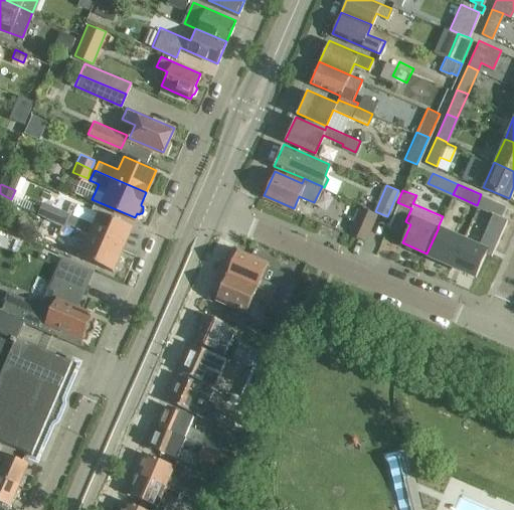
[(477,244),(468,240),(462,237),(451,264),(475,275),(485,251),(491,253),(507,218),(501,215),(506,205),(481,194),(477,205),(485,208),(482,214),(489,218),(477,244)]
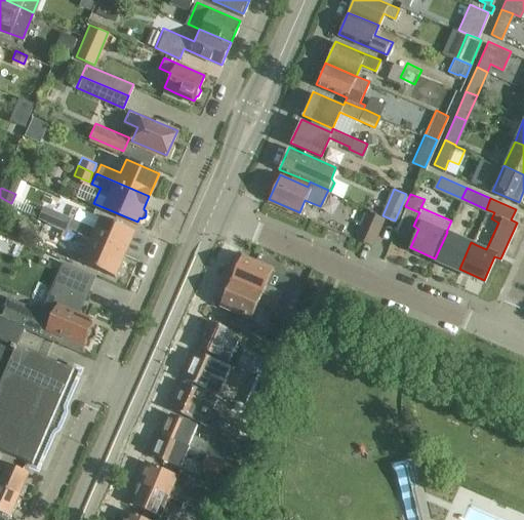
[(134,230),(115,222),(77,204),(71,216),(43,205),(39,215),(124,252),(134,230)]
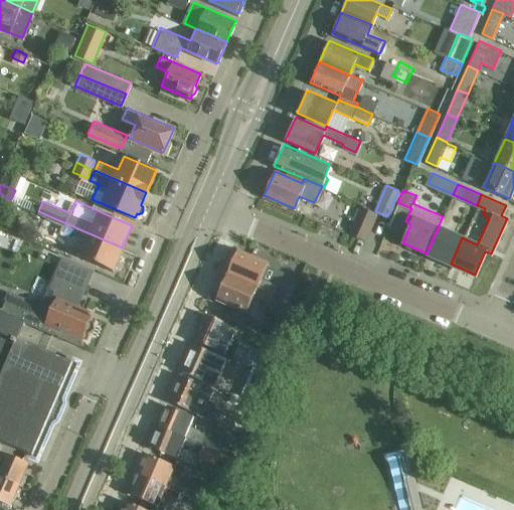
[(365,238),(373,220),(376,212),(360,205),(349,231),(365,238)]
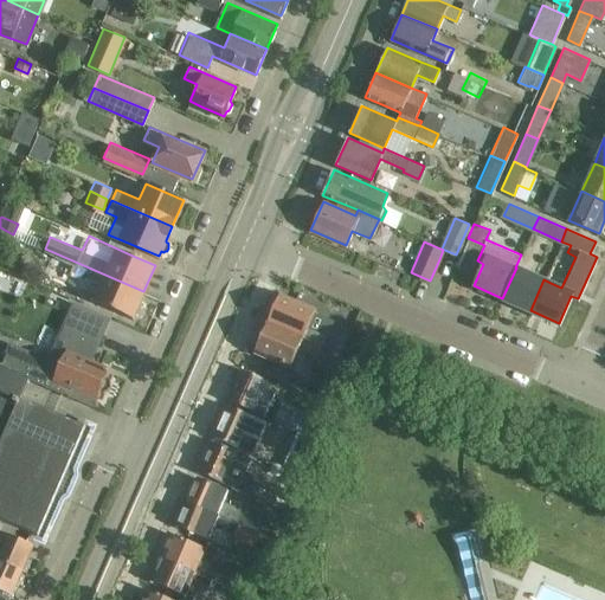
[(133,317),(143,291),(45,249),(44,251),(53,255),(49,265),(100,286),(94,300),(133,317)]
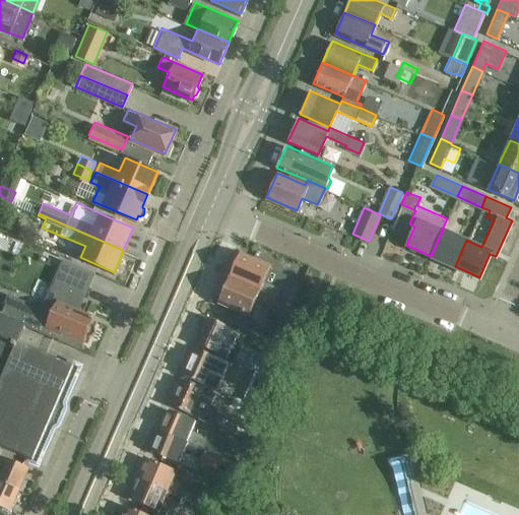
[(431,256),(455,266),(466,240),(443,230),(431,256)]
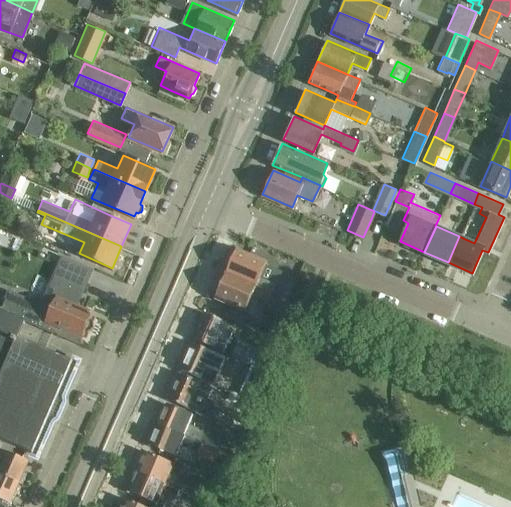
[(280,273),(276,283),(259,276),(266,260),(236,247),(226,272),(283,298),(284,297),(286,298),(294,279),(280,273)]
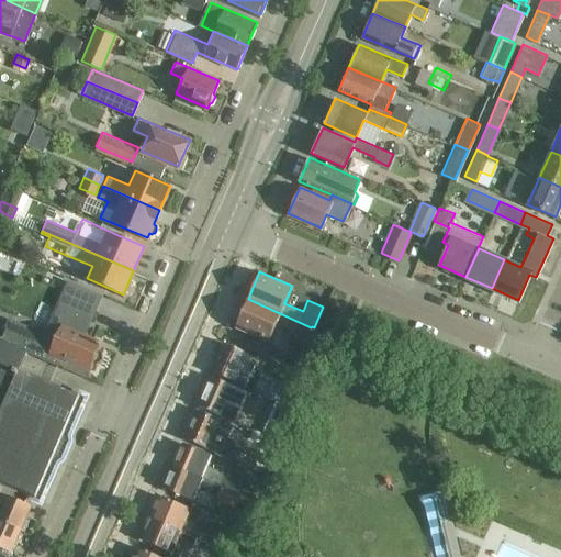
[(312,326),(311,327),(248,299),(236,325),(276,342),(282,325),(294,331),(292,334),(320,346),(325,332),(314,327),(312,326)]
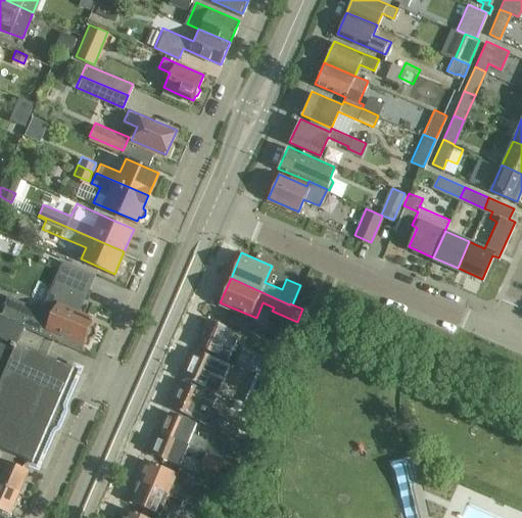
[(94,319),(76,311),(56,302),(56,304),(43,298),(38,311),(50,317),(43,334),(81,350),(94,319)]
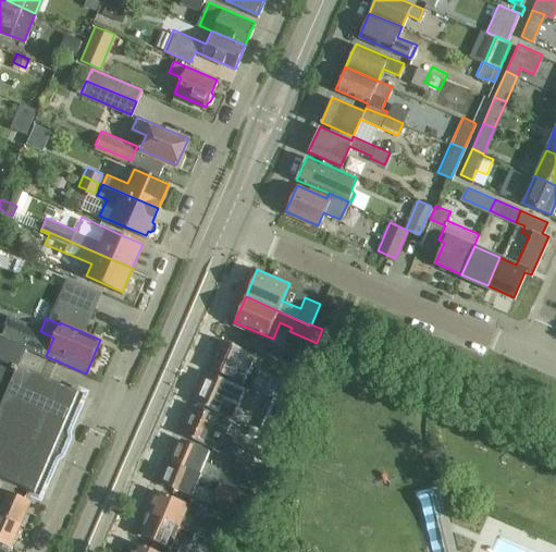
[(0,475),(15,482),(35,491),(78,391),(19,365),(26,345),(0,332),(0,475)]
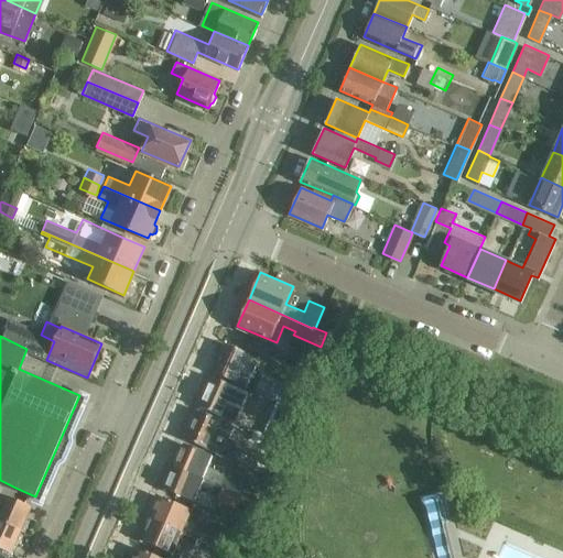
[(253,339),(249,347),(258,351),(261,342),(253,339)]
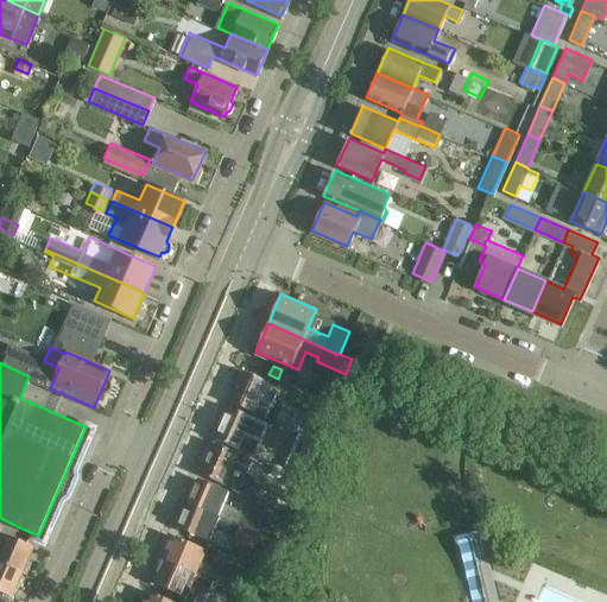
[(261,388),(266,379),(244,369),(231,401),(264,416),(274,393),(261,388)]
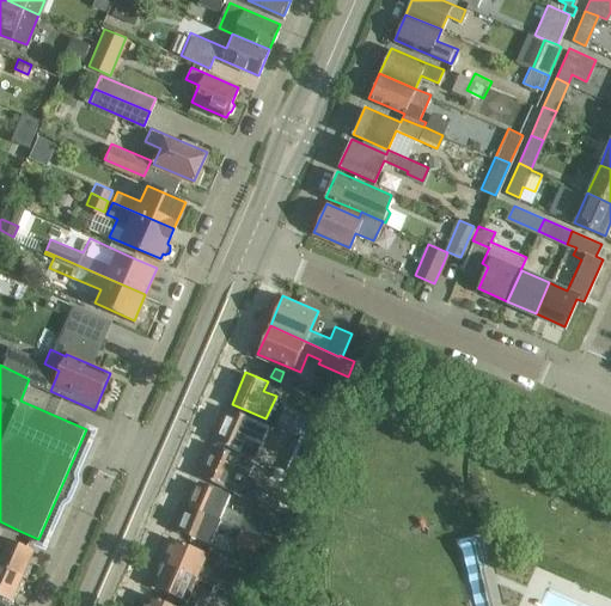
[(230,408),(217,440),(256,457),(269,424),(230,408)]
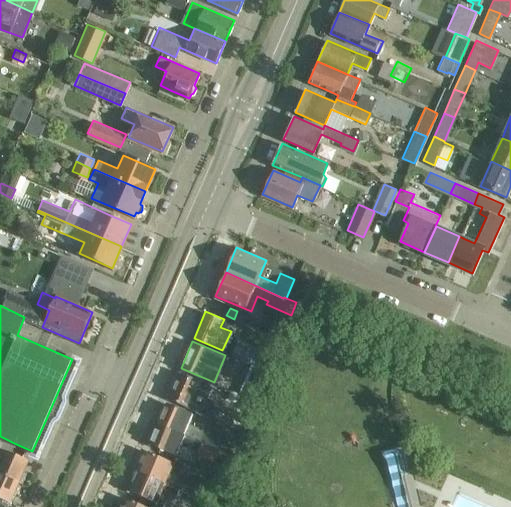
[(250,346),(243,361),(255,367),(262,351),(250,346)]
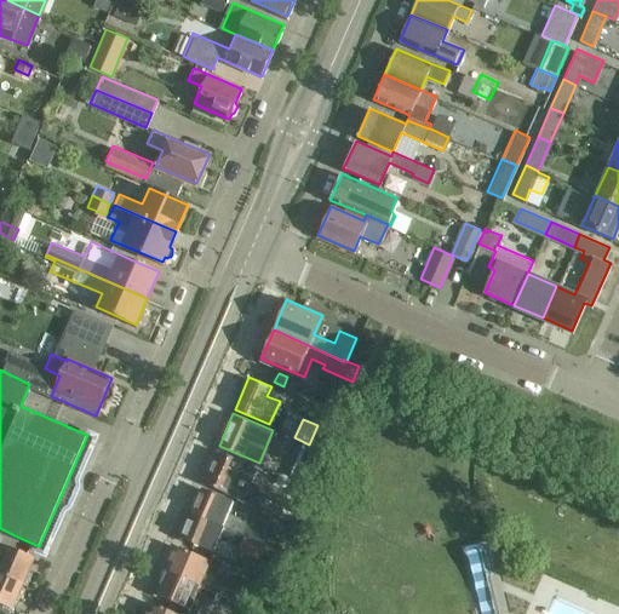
[(299,506),(282,499),(285,494),(251,478),(256,466),(217,449),(204,482),(246,501),(279,515),(280,515),(293,520),(299,506)]
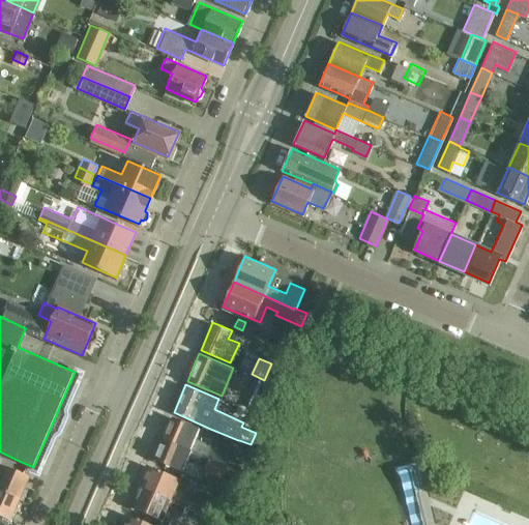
[(252,407),(246,418),(259,425),(264,413),(252,407)]
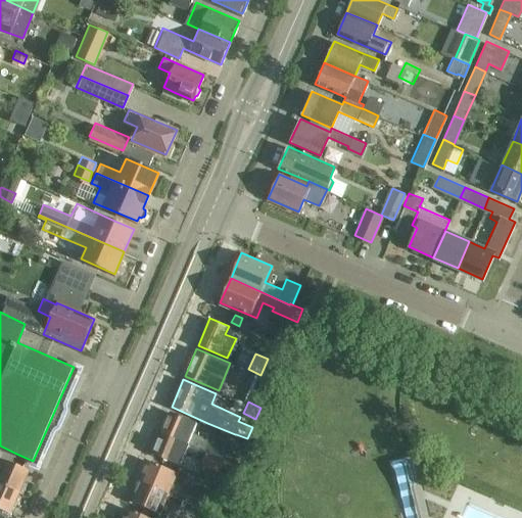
[(227,455),(235,434),(207,423),(202,435),(192,430),(195,422),(170,411),(160,432),(199,449),(204,451),(235,464),(237,460),(227,455)]
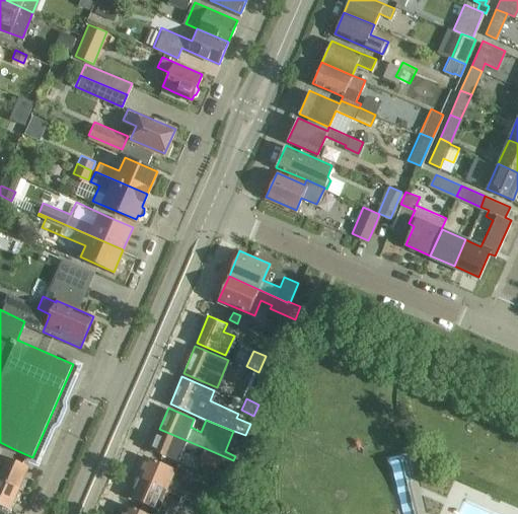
[(150,449),(176,460),(178,461),(185,445),(196,450),(198,445),(159,429),(150,449)]
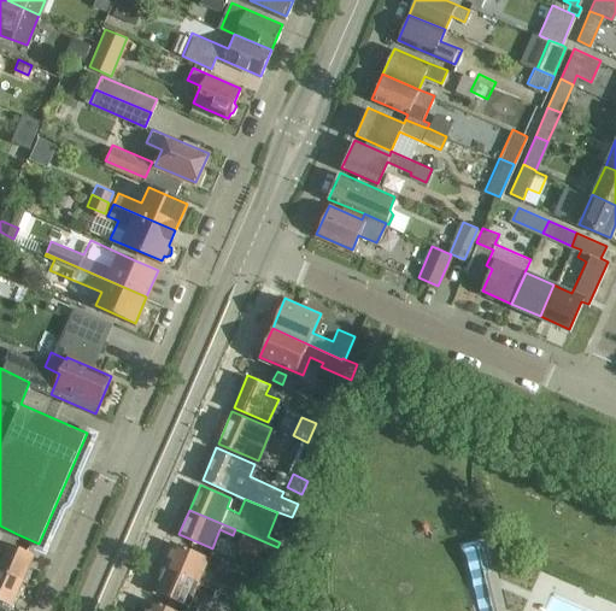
[(275,552),(277,547),(241,532),(235,546),(257,556),(262,546),(275,552)]
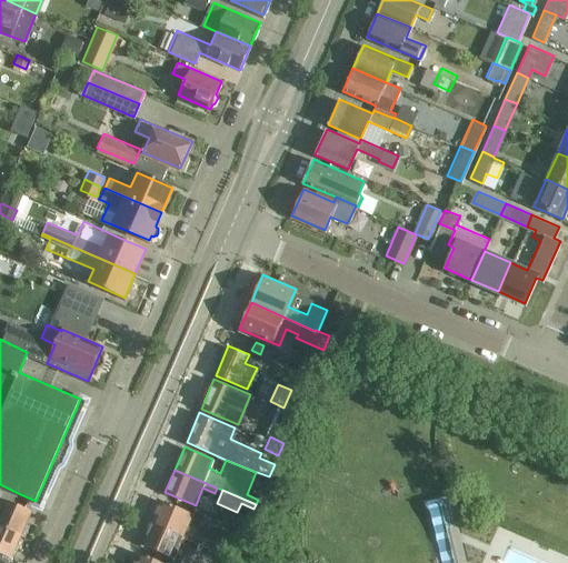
[(0,521),(22,532),(31,510),(1,496),(0,499),(0,521)]
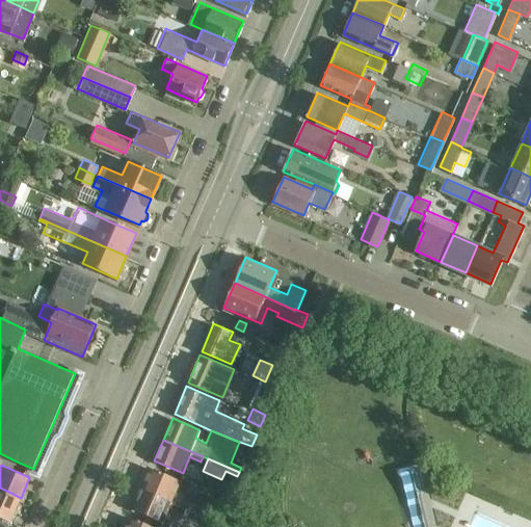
[(181,505),(185,506),(201,512),(205,501),(175,489),(178,479),(151,468),(142,489),(181,505)]
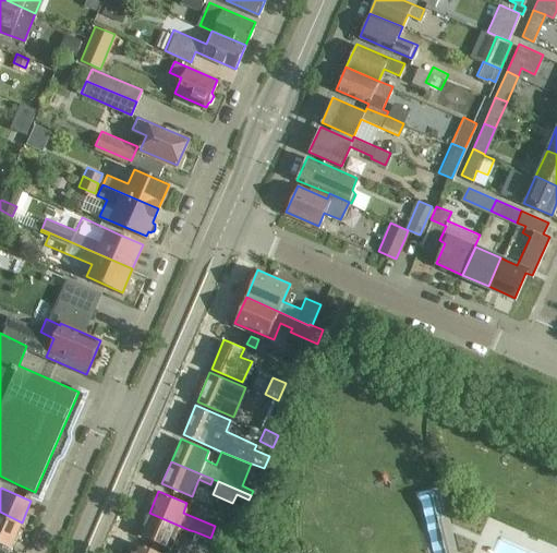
[(0,552),(2,552),(7,544),(11,547),(22,523),(0,512),(0,552)]
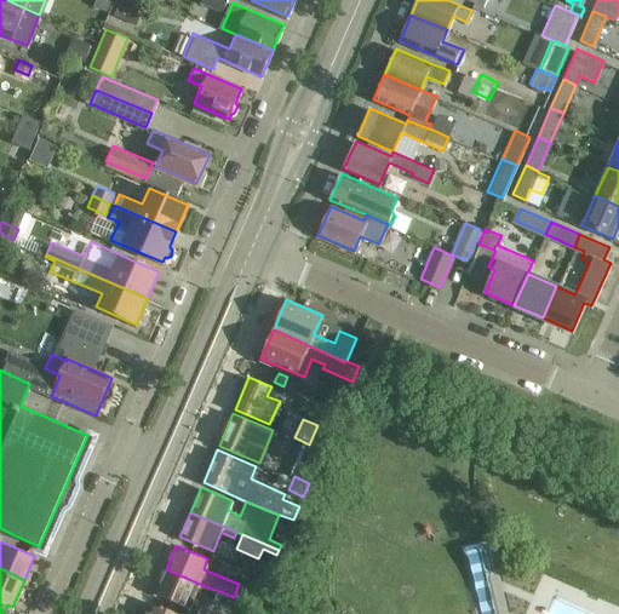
[(216,590),(211,589),(166,569),(155,594),(188,607),(196,589),(207,594),(206,595),(213,597),(216,590)]
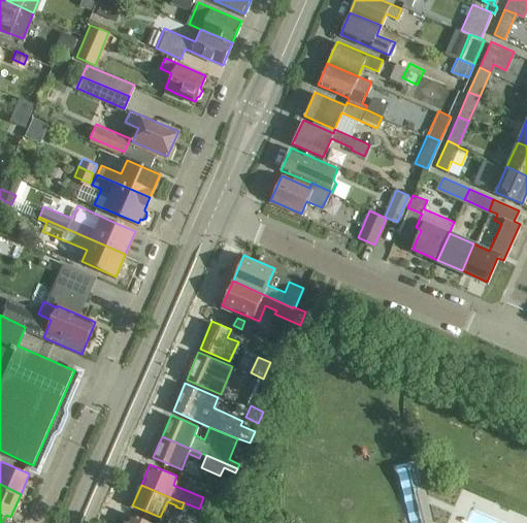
[(152,522),(147,521),(129,513),(124,522),(152,522)]
